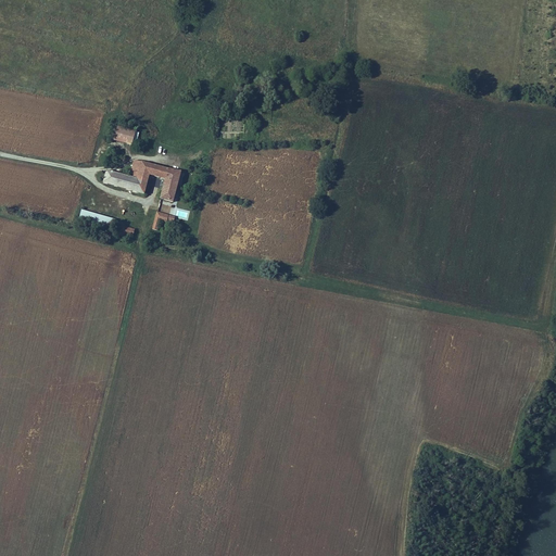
[(131,144),(135,131),(115,126),(112,139),(131,144)]
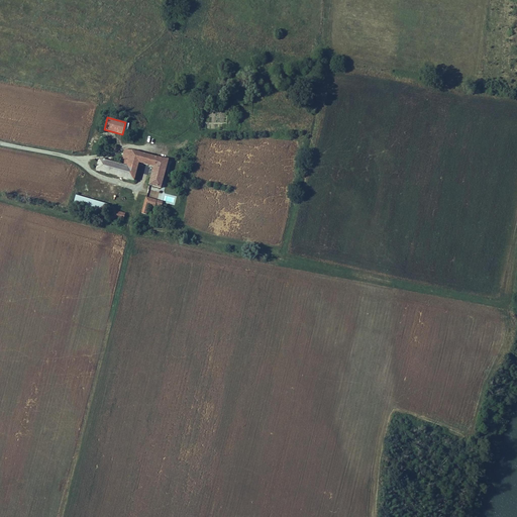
[(125,149),(121,165),(120,166),(130,168),(127,179),(133,181),(138,163),(139,163),(144,164),(150,166),(154,167),(157,158),(134,151),(125,149)]
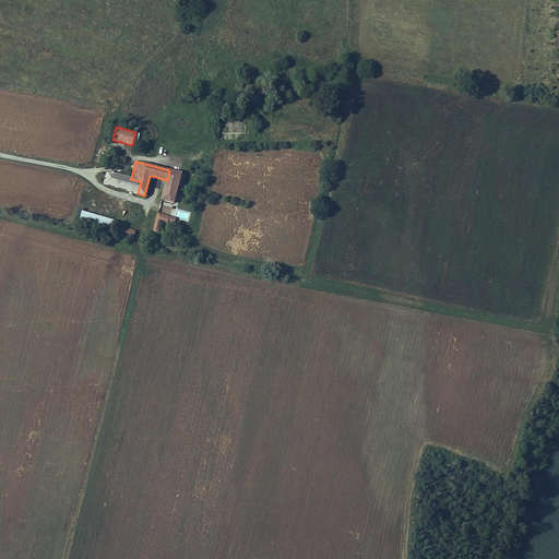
[(167,180),(162,200),(174,203),(181,173),(169,170),(167,180)]
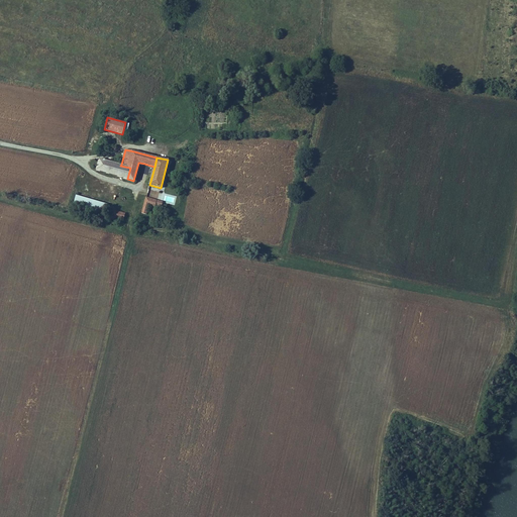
[(127,179),(130,168),(120,166),(121,165),(100,159),(97,170),(127,179)]
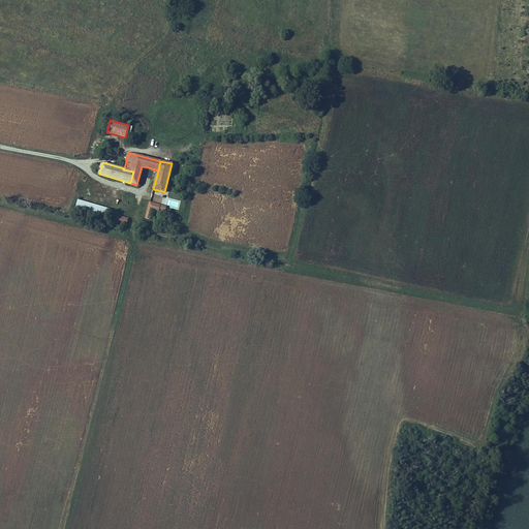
[(79,200),(75,209),(106,218),(110,209),(88,203),(79,200)]
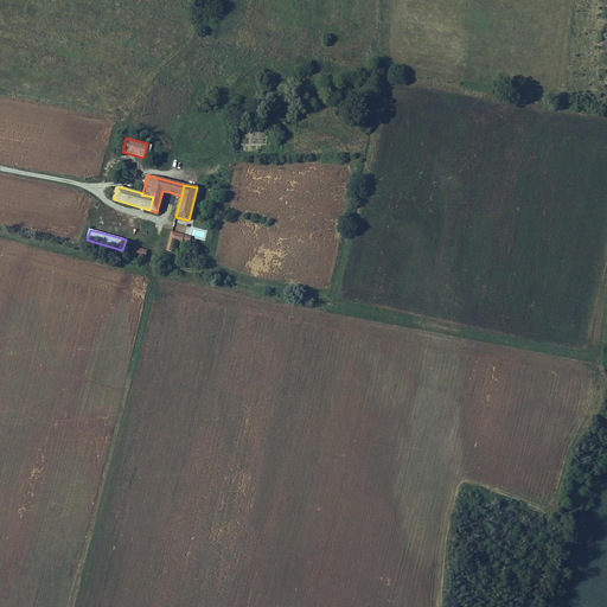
[(190,242),(191,237),(172,232),(168,243),(166,250),(171,251),(174,240),(181,242),(183,240),(190,242)]
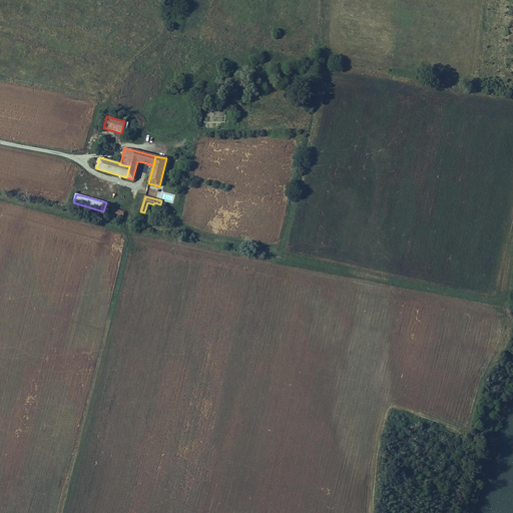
[(122,217),(124,212),(111,208),(109,216),(114,217),(114,215),(122,217)]
